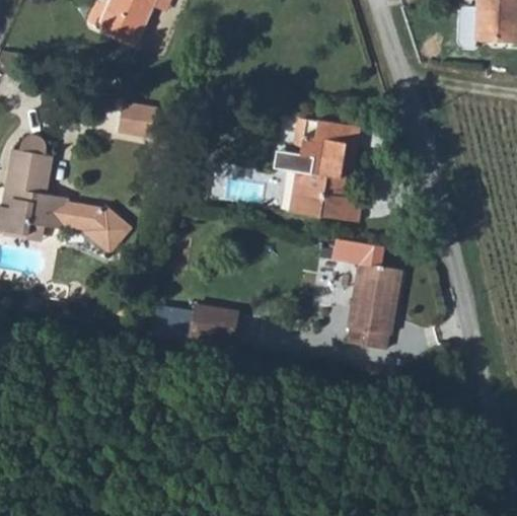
[(137,45),(152,7),(155,0),(106,0),(94,28),(137,45)]
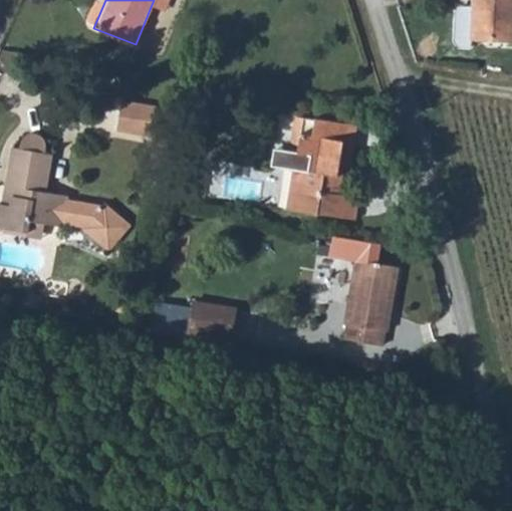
[(154,0),(151,7),(164,13),(169,0),(154,0)]
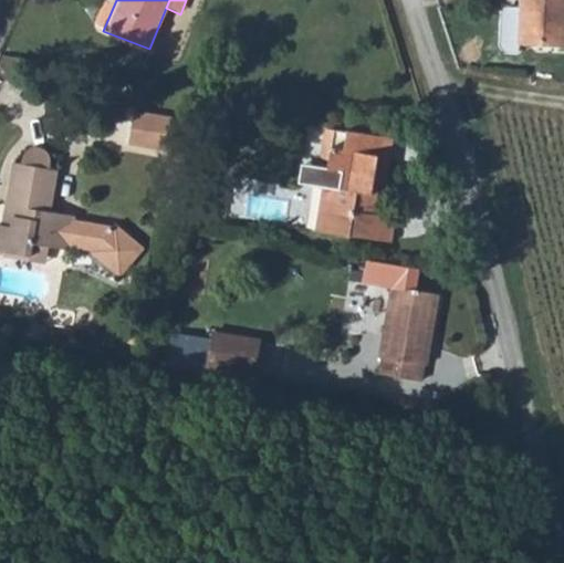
[(563,0),(526,0),(526,12),(518,12),(501,11),(494,19),(493,45),(500,51),(515,53),(515,45),(563,49),(563,0)]
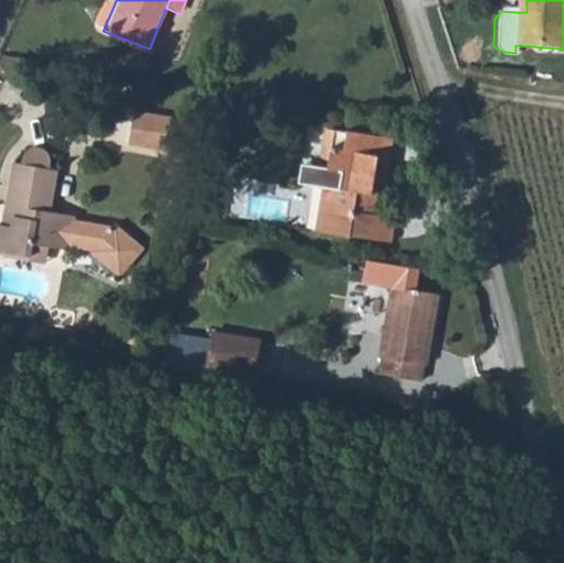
[(131,125),(126,164),(162,167),(167,131),(131,125)]
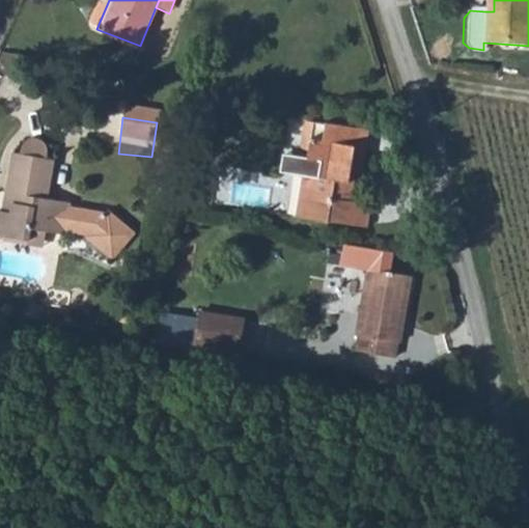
[(299,219),(344,227),(346,205),(350,174),(361,174),(367,124),(326,119),(326,122),(304,118),(299,154),(285,151),(282,170),(305,174),(299,219)]
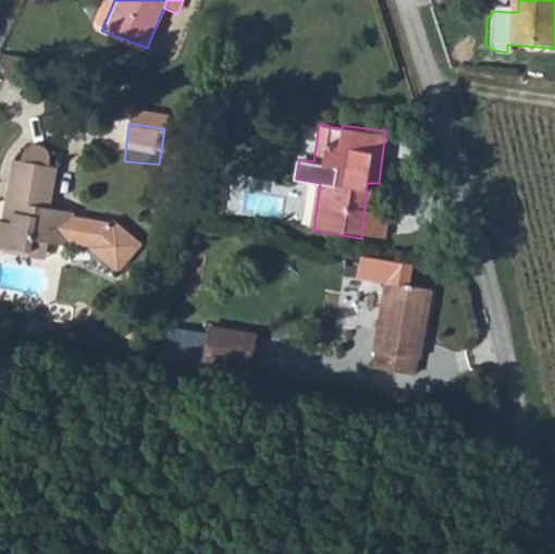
[(13,220),(4,219),(0,218),(0,244),(29,248),(31,237),(49,239),(70,242),(71,237),(98,242),(97,245),(116,259),(138,230),(118,216),(113,220),(85,216),(51,209),(57,167),(49,165),(51,151),(48,145),(40,142),(35,142),(26,143),(24,149),(22,160),(13,160),(9,194),(14,197),(13,220)]
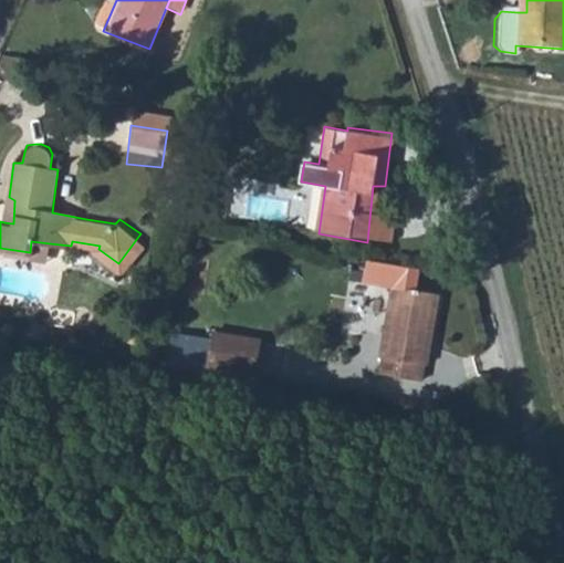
[(9,197),(4,222),(13,223),(14,200),(9,197)]
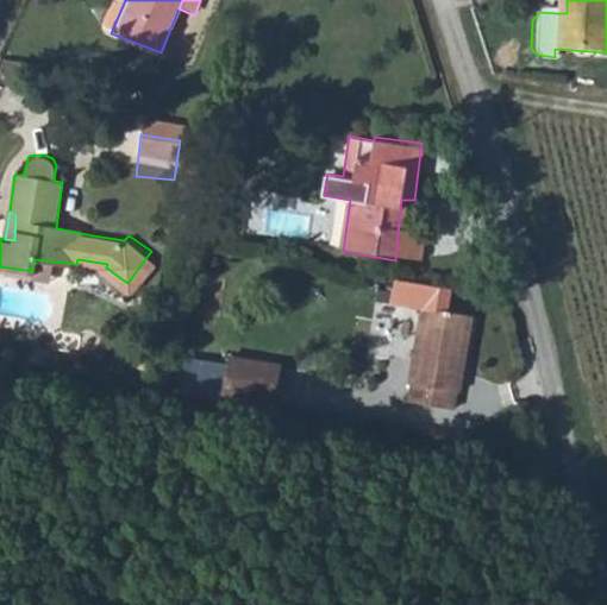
[(398,235),(395,260),(431,266),(435,241),(398,235)]
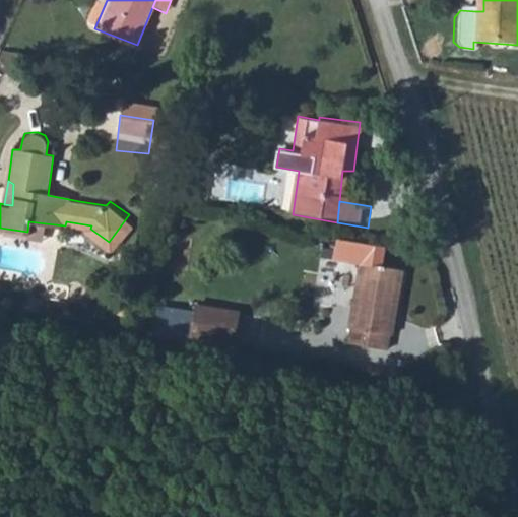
[(28,221),(27,232),(26,239),(44,242),(46,223),(28,221)]
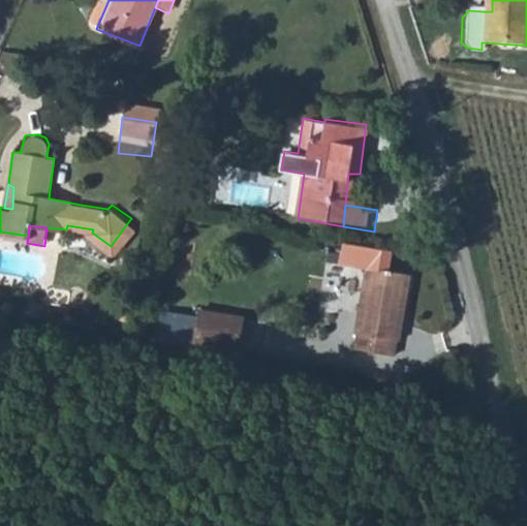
[(402,301),(394,299),(398,274),(363,268),(353,333),(359,334),(355,349),(389,354),(391,341),(397,341),(402,301)]
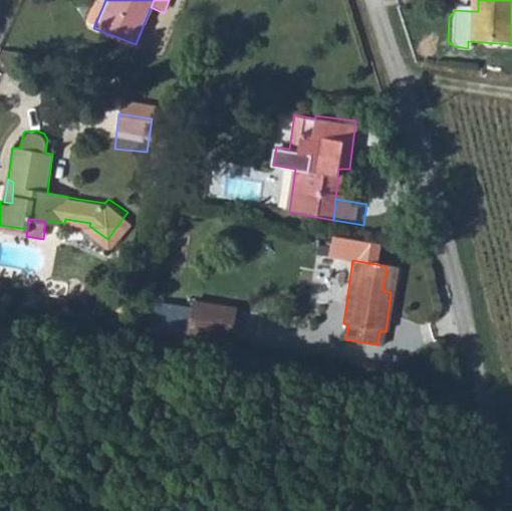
[(387,266),(382,290),(391,292),(396,267),(387,266)]
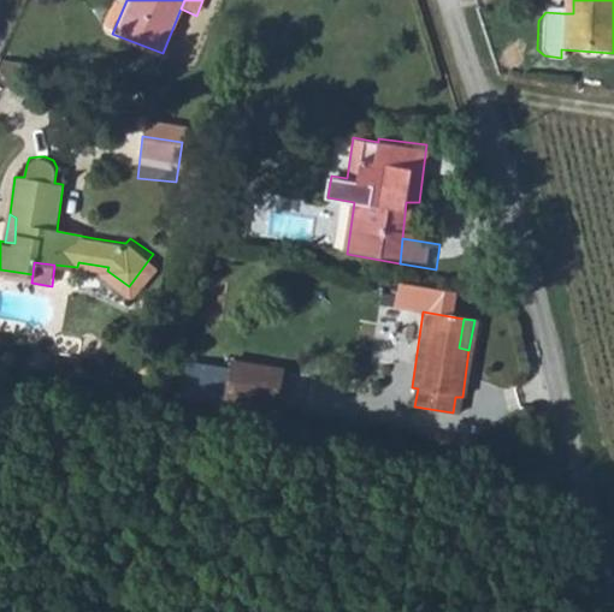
[(228,361),(224,393),(278,404),(283,369),(228,361)]
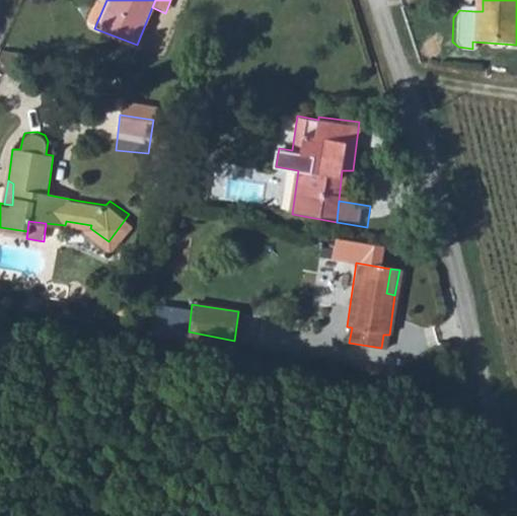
[(154,312),(152,330),(169,332),(171,314),(154,312)]
